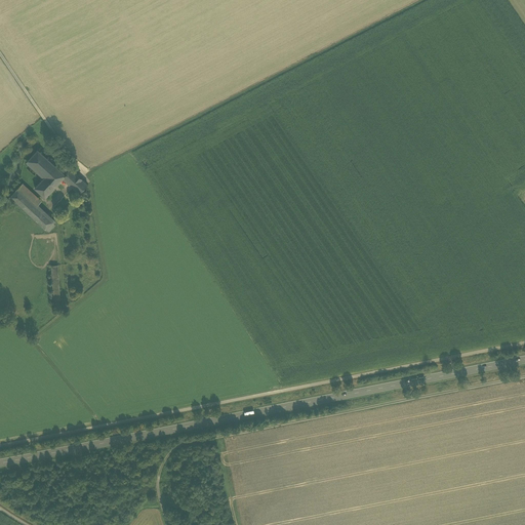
[(38,150),(28,161),(45,176),(55,166),(38,150)]
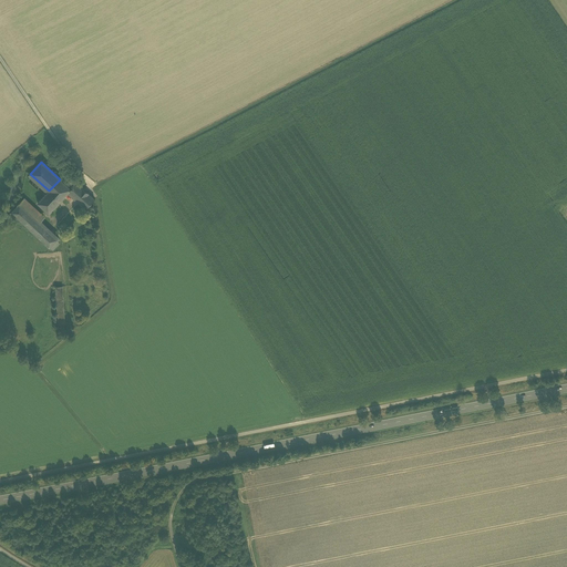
[(38,203),(49,214),(69,192),(71,189),(60,179),(49,191),(38,203)]
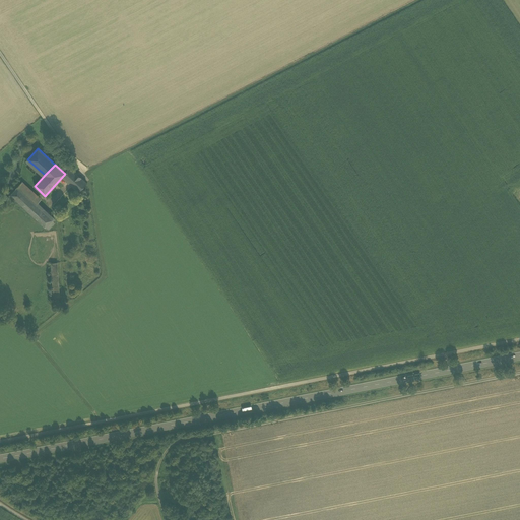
[(63,176),(69,182),(76,174),(70,168),(69,168),(65,174),(63,176)]
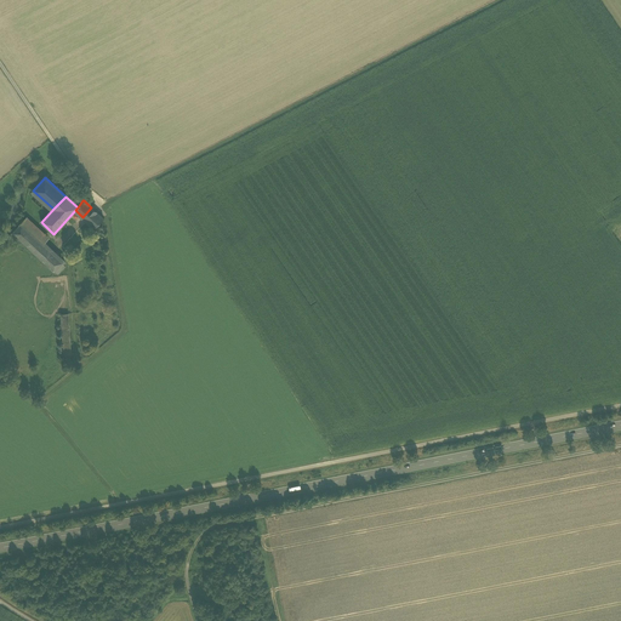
[(95,211),(91,208),(83,217),(86,221),(95,211)]
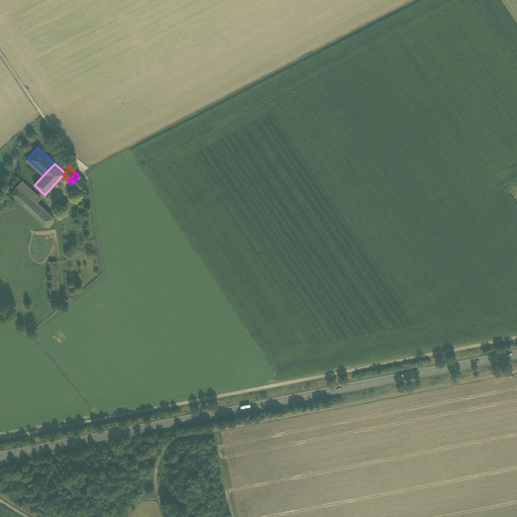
[(80,176),(79,176),(72,184),(79,190),(86,182),(80,176)]
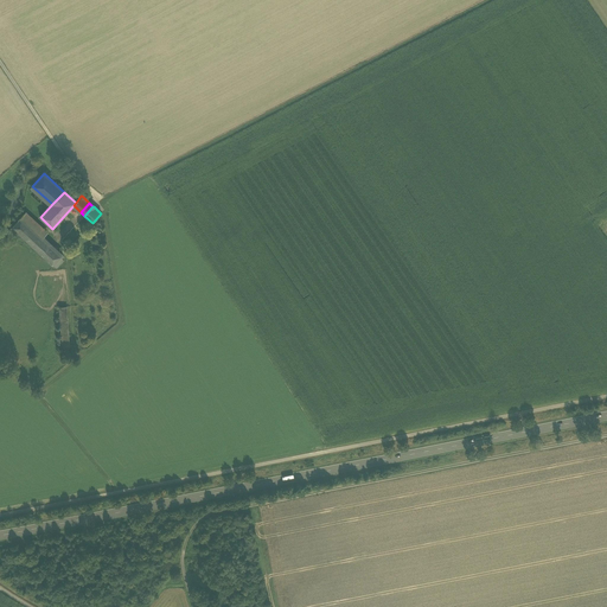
[(25,212),(20,218),(42,238),(46,232),(25,212)]
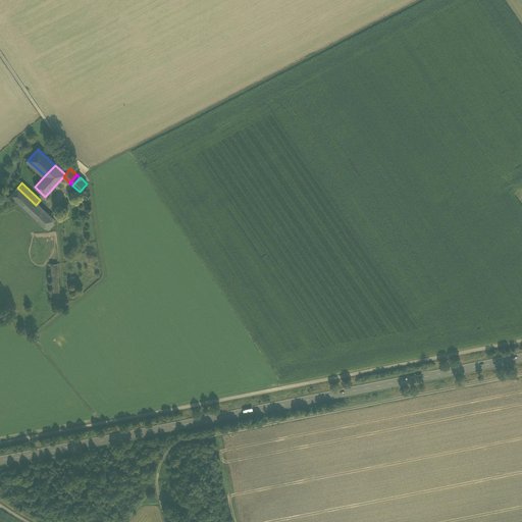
[(53,220),(36,205),(17,188),(10,195),(45,228),(48,230),(55,223),(52,221),(53,220)]
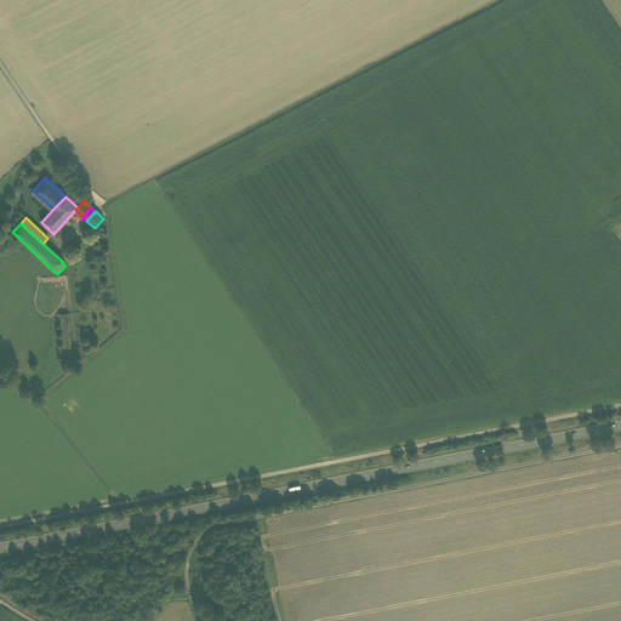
[(61,314),(63,355),(63,354),(70,354),(68,313),(61,314)]
